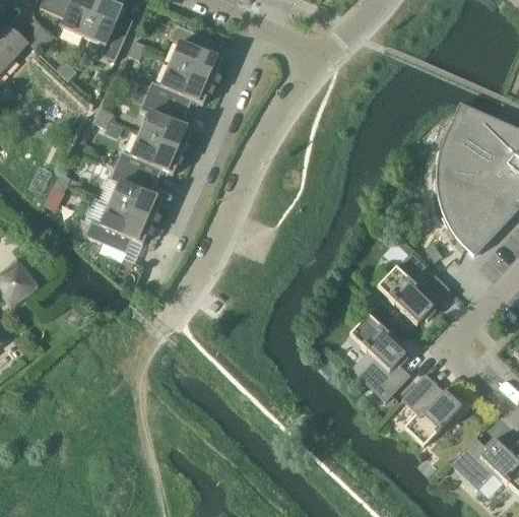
[(44,0),(40,10),(64,20),(61,27),(83,38),(99,0),(44,0)]
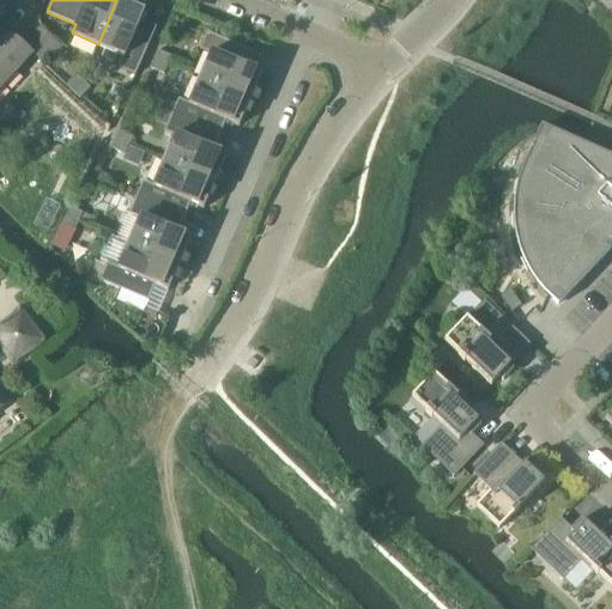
[(116,0),(98,44),(123,55),(119,66),(135,73),(156,25),(140,18),(146,5),(134,0),(116,0)]
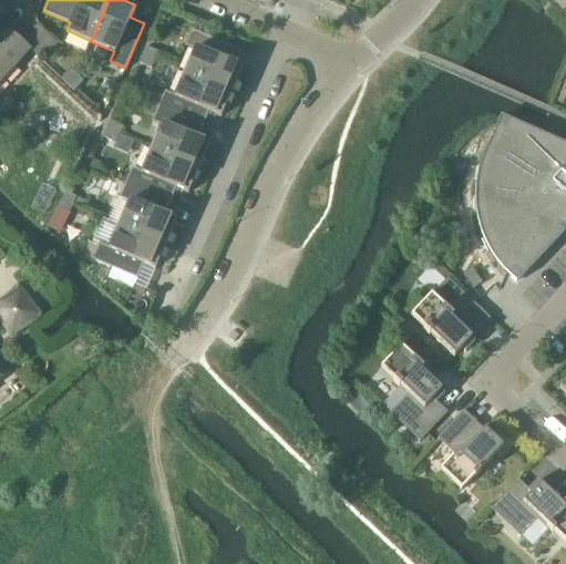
[(38,21),(21,39),(0,19),(0,79),(29,48),(40,58),(57,39),(38,21)]
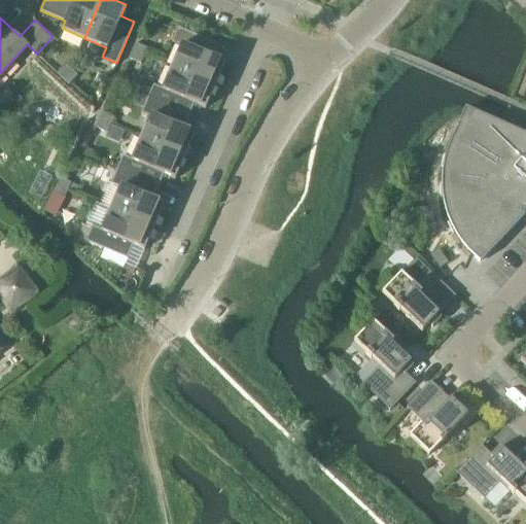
[(172,66),(215,84),(224,62),(213,58),(219,43),(178,26),(171,40),(181,44),(172,66)]
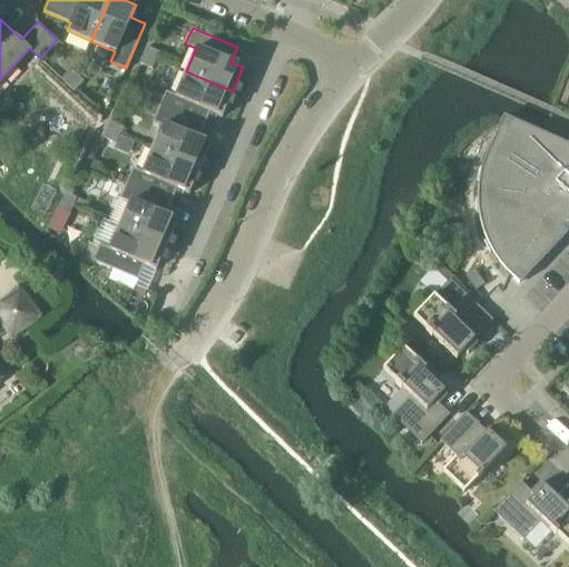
[(147,45),(144,52),(156,58),(159,50),(147,45)]
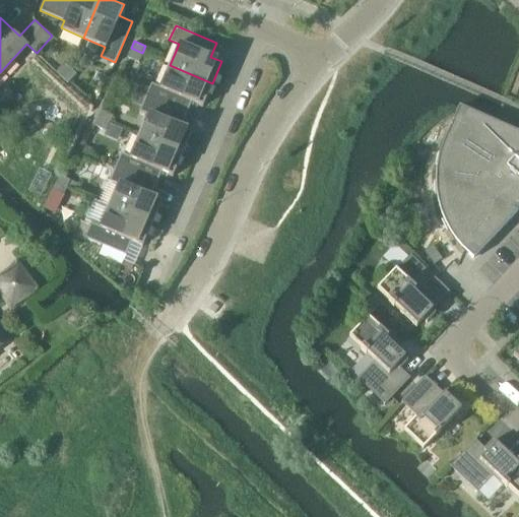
[(142,53),(131,48),(127,56),(139,61),(142,53)]
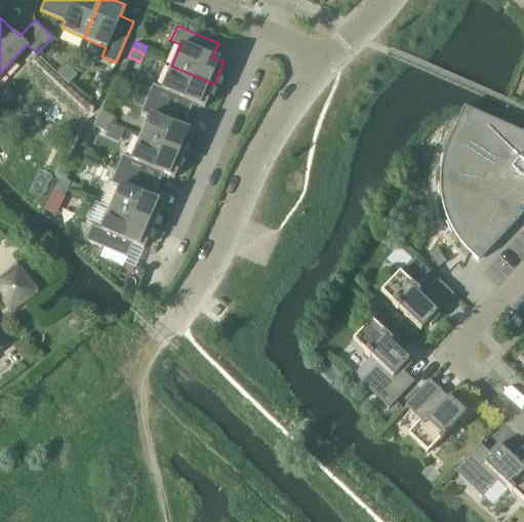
[(214,84),(171,66),(162,87),(153,83),(147,96),(188,115),(193,102),(204,107),(214,84)]
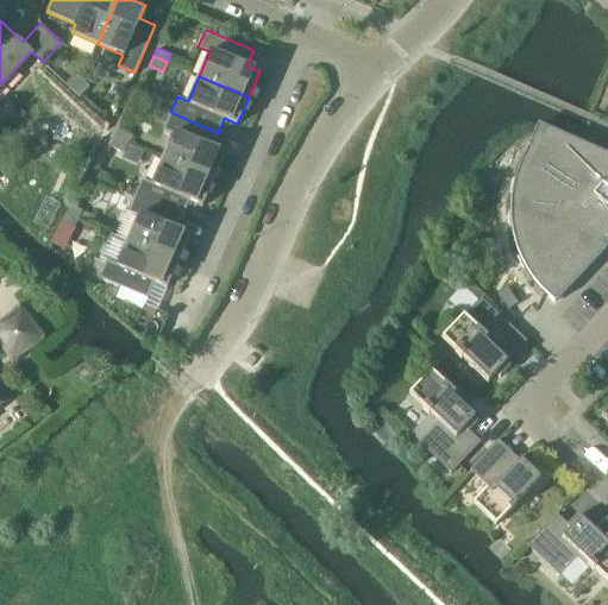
[(218,133),(170,112),(163,128),(174,133),(163,158),(213,180),(225,153),(211,147),(218,133)]
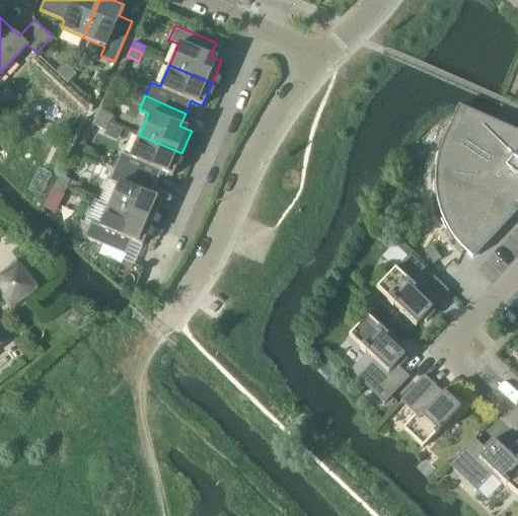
[(436,164),(434,183),(437,203),(443,220),(453,237),(460,246),(463,248),(472,256),(483,245),(516,211),(514,209),(517,205),(517,130),(495,120),(494,122),(493,121),(489,119),(458,105),(457,106),(456,111),(454,113),(440,146),(436,164)]
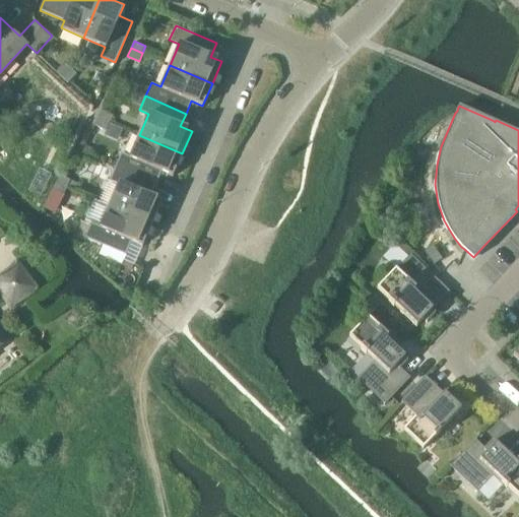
[(99,117),(110,122),(113,115),(102,110),(99,117)]
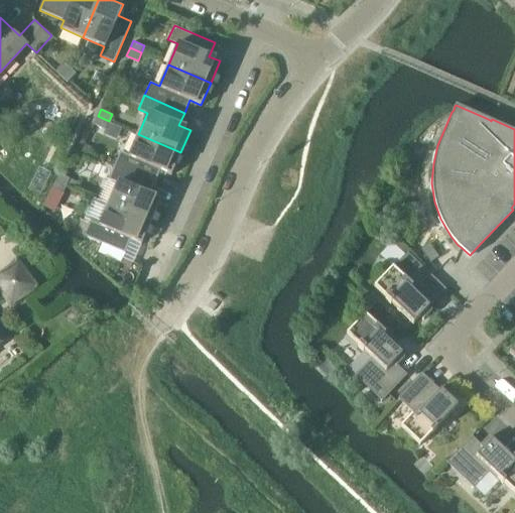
[(109,121),(98,116),(95,123),(106,127),(109,121)]
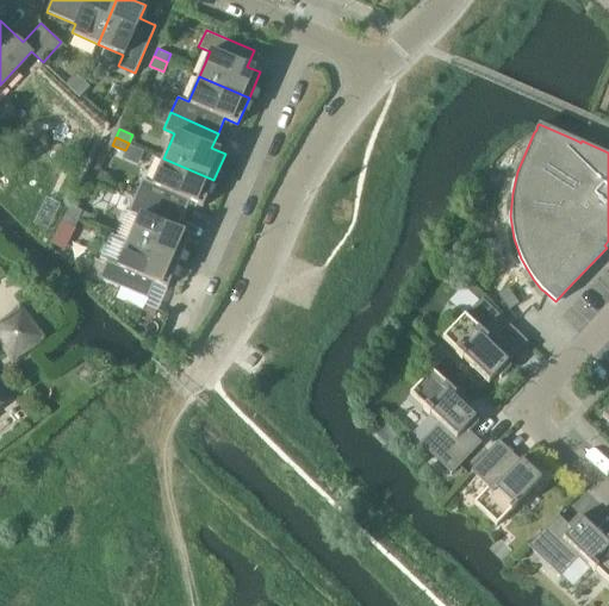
[(213,180),(163,158),(153,182),(142,177),(135,194),(182,214),(190,200),(203,206),(213,180)]
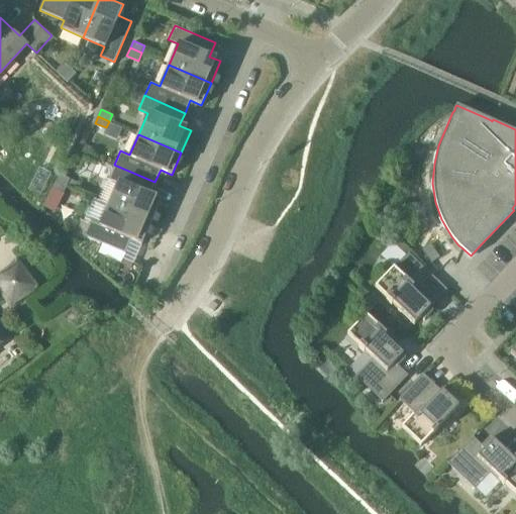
[(155,182),(114,165),(108,179),(117,183),(108,203),(150,221),(161,200),(149,195),(155,182)]
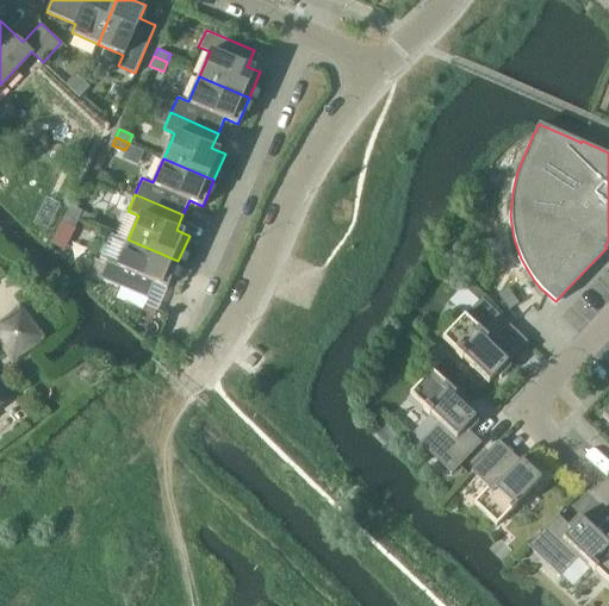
[(66,212),(78,218),(82,210),(69,204),(66,212)]
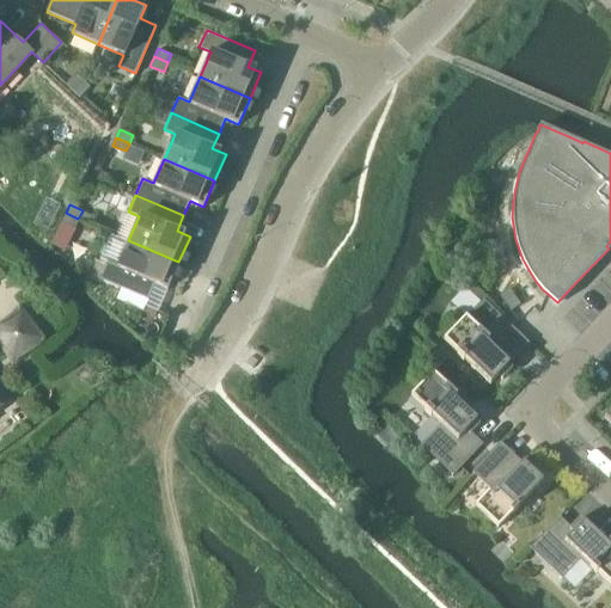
[(78,219),(66,213),(61,221),(74,227),(78,219)]
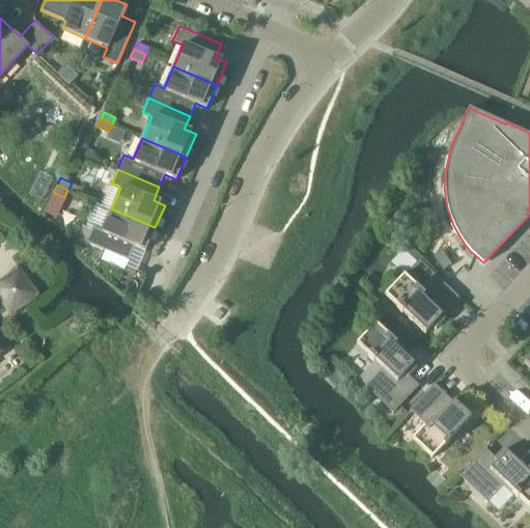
[(155,227),(111,209),(102,230),(92,226),(86,242),(128,259),(134,246),(145,250),(155,227)]
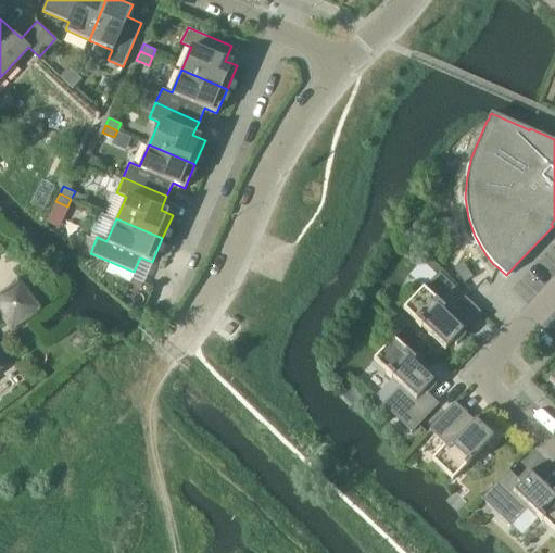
[(472,275),(463,261),(453,267),(464,281),(472,275)]
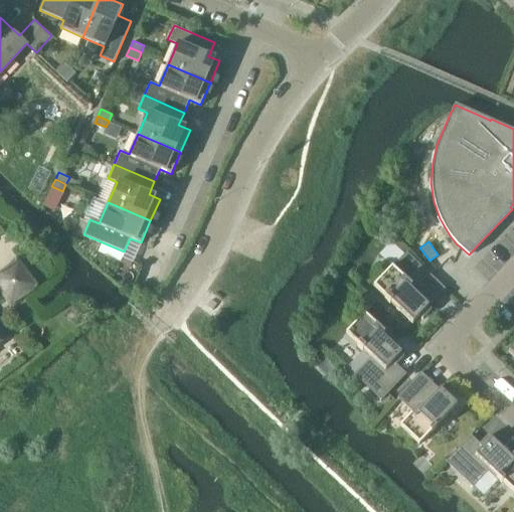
[(17,258),(12,261),(0,270),(0,291),(10,305),(38,285),(17,258)]
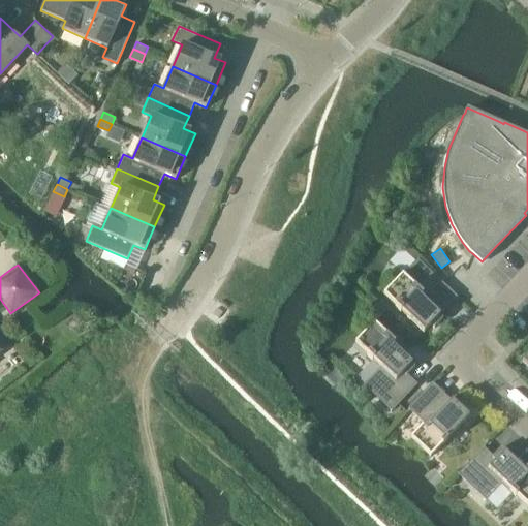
[(454,292),(428,269),(427,270),(430,273),(420,284),(404,270),(383,292),(396,304),(395,305),(400,310),(424,331),(431,323),(434,327),(442,317),(439,314),(435,310),(452,292),(453,294),(454,292)]
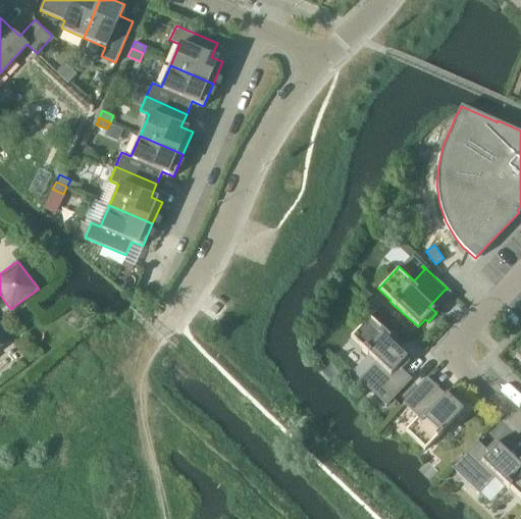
[(215,302),(210,308),(215,313),(220,306),(215,302)]
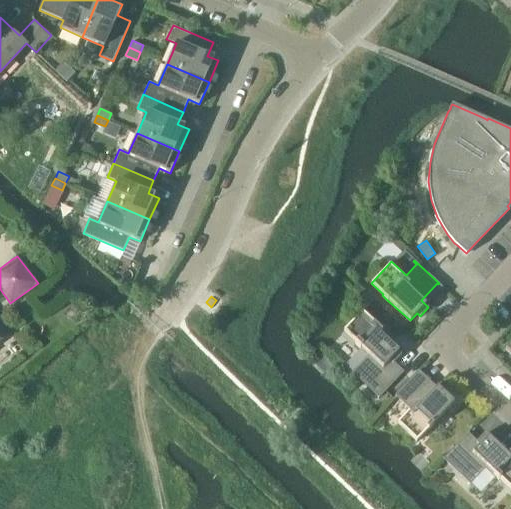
[(382,330),(362,311),(343,330),(355,341),(355,342),(360,347),(361,346),(369,354),(353,371),(378,395),(377,395),(378,396),(403,370),(402,369),(401,370),(393,362),(401,354),(398,351),(379,333),(382,330)]
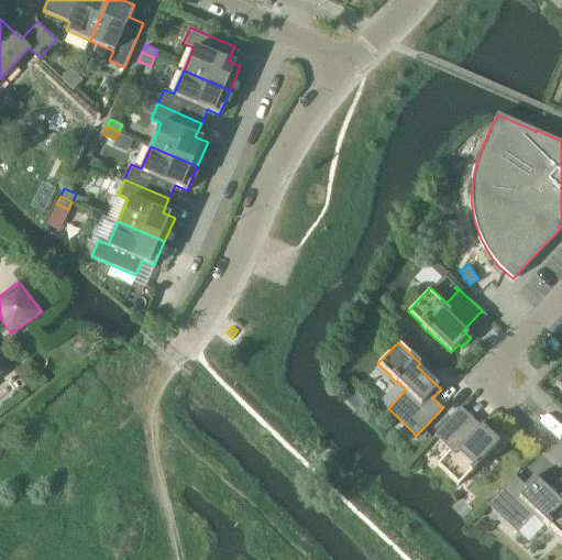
[(491,435),(494,430),(484,421),(481,425),(475,430),(456,414),(458,413),(456,412),(432,437),(433,438),(437,435),(452,449),(437,465),(458,485),(470,472),(471,473),(476,467),(475,467),(498,442),(491,435)]
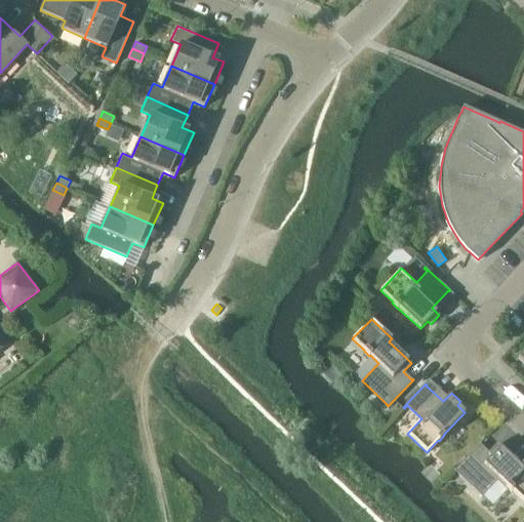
[(523,464),(522,463),(520,466),(499,446),(499,447),(496,444),(488,452),(480,444),(481,443),(480,442),(454,470),(455,471),(456,470),(482,494),(498,477),(507,485),(506,485),(511,490),(512,490),(523,500),(523,464)]
